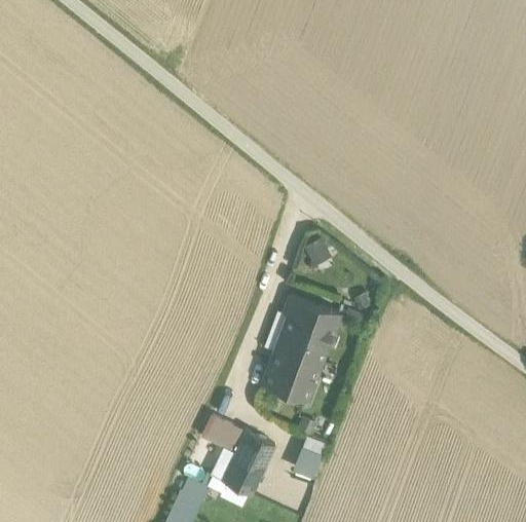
[(306,245),(317,265),(332,257),(321,237),(306,245)]
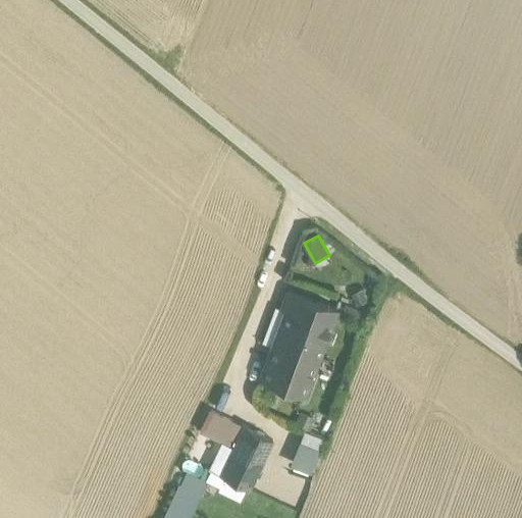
[(335,311),(289,294),(281,312),(286,314),(276,343),(318,358),(335,311)]
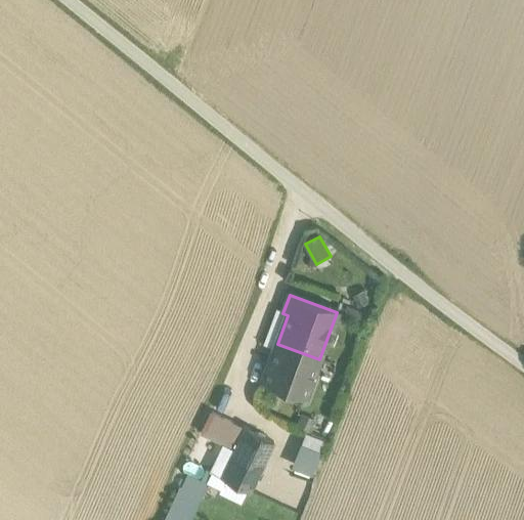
[(319,359),(277,344),(262,384),(304,400),(319,359)]
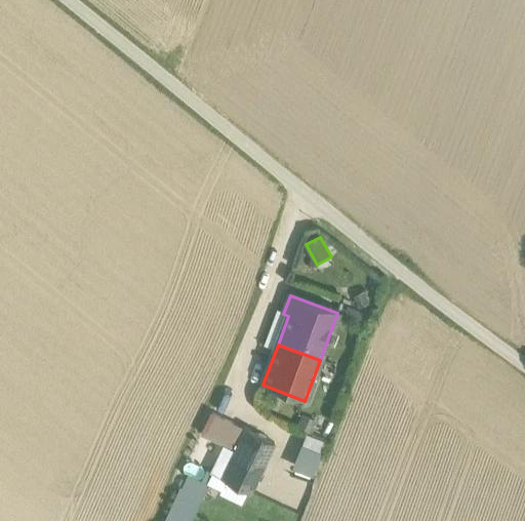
[(201,436),(235,452),(245,431),(211,414),(201,436)]
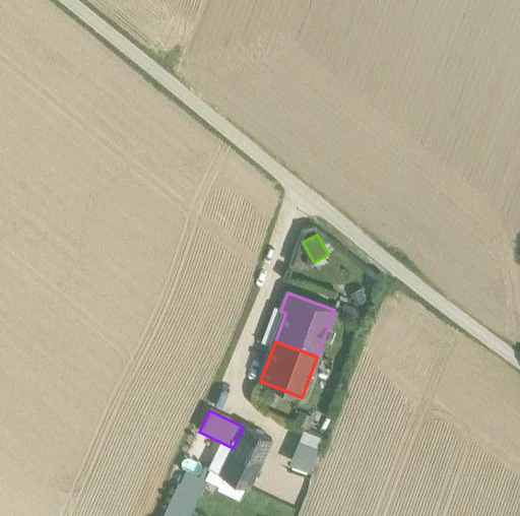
[(243,427),(233,448),(219,475),(248,490),(271,441),(243,427)]
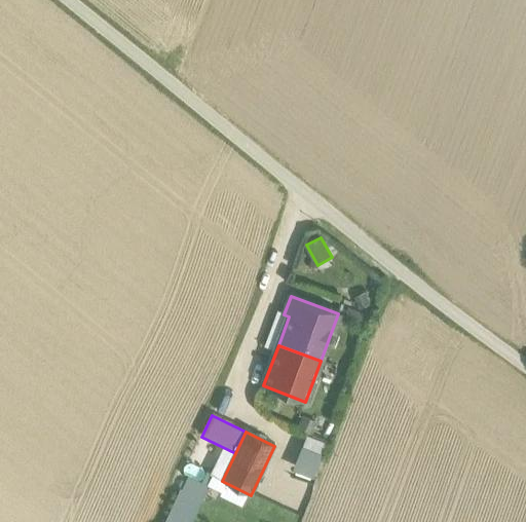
[(292,474),(311,479),(322,441),(302,436),(292,474)]
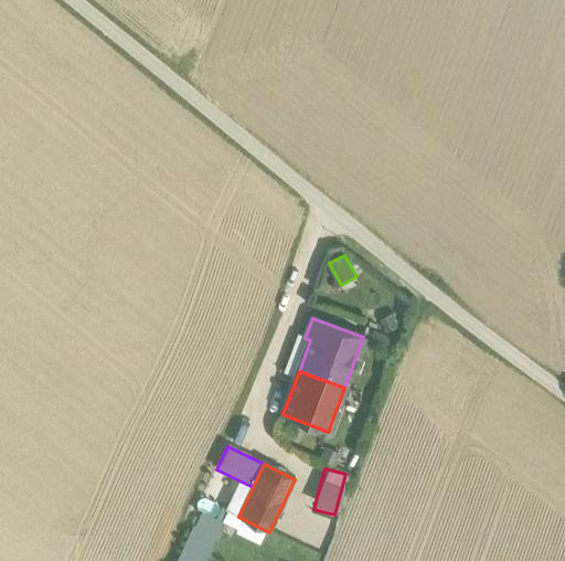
[(225,510),(227,512),(238,517),(253,487),(240,480),(225,510)]
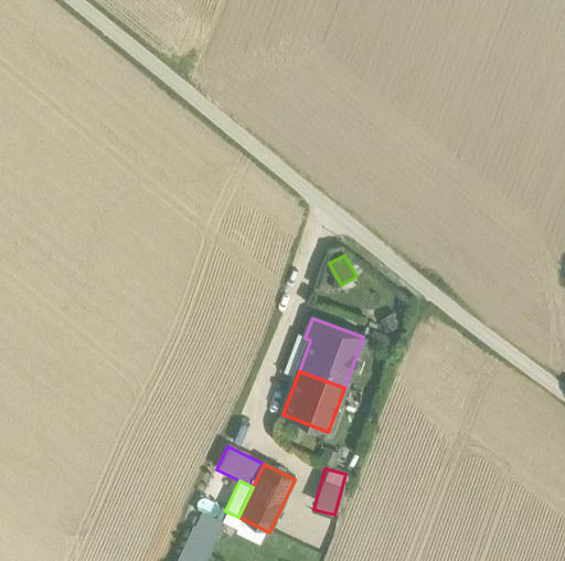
[(238,517),(227,512),(222,524),(237,531),(235,535),(258,546),(266,530),(238,517)]
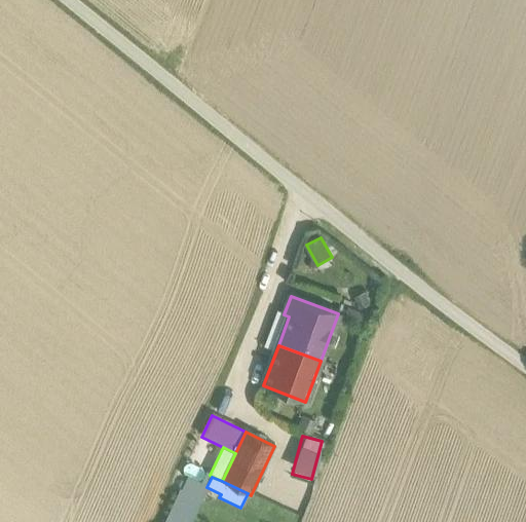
[(189,521),(207,487),(188,479),(182,492),(180,491),(164,521),(189,521)]
